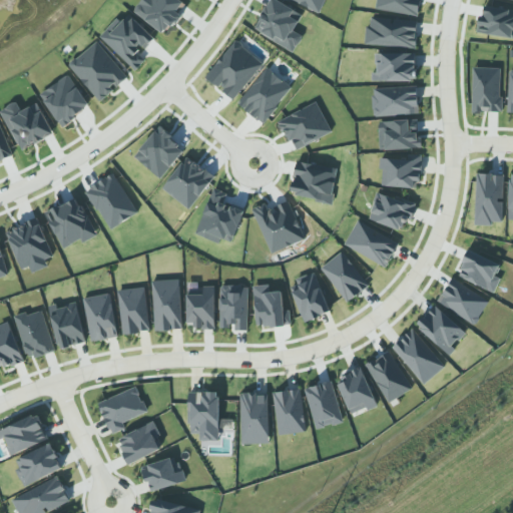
[(291,0),(321,12),(326,0),(291,0)]
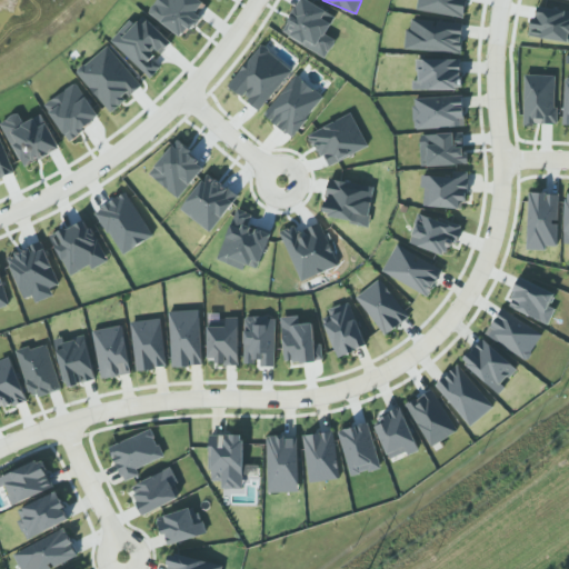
[(418,0),(416,9),(463,19),(467,0),(418,0)]
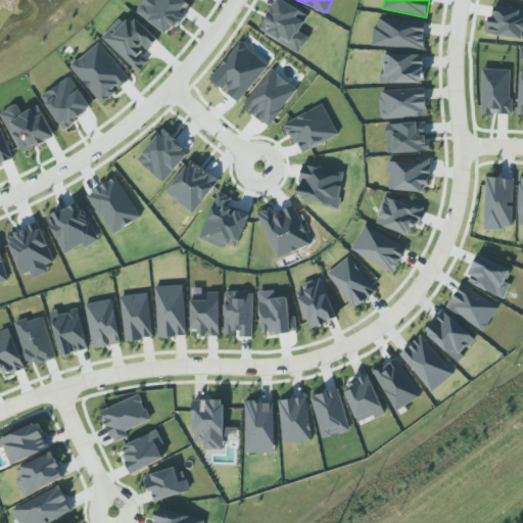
[(138,73),(149,61),(139,51),(144,46),(148,50),(156,43),(132,18),(114,35),(110,31),(103,37),(138,73)]
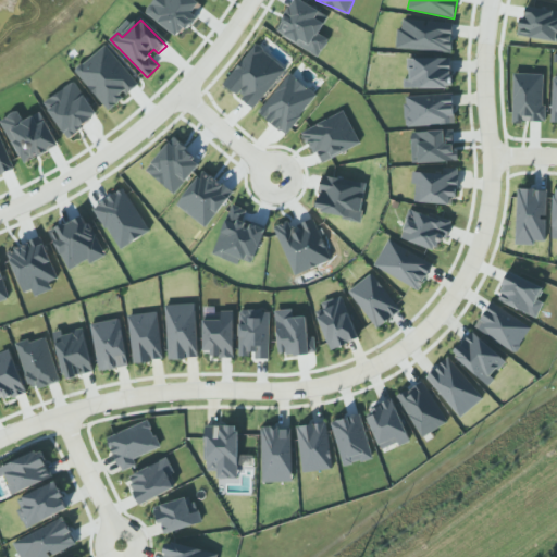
[(398,49),(452,52),(454,23),(400,20),(398,49)]
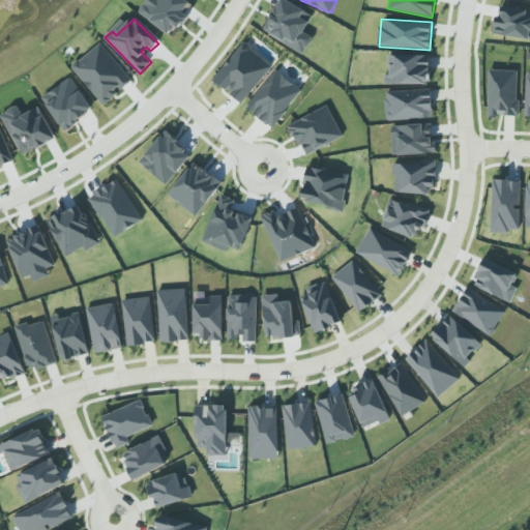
[(72,67),(104,106),(118,93),(117,92),(131,81),(101,43),(72,67)]
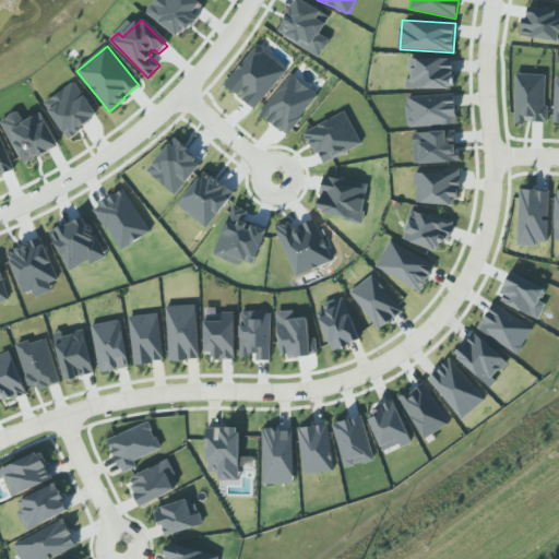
[(227,85),(235,92),(245,79),(251,85),(241,97),(254,108),(278,78),(252,56),(227,85)]
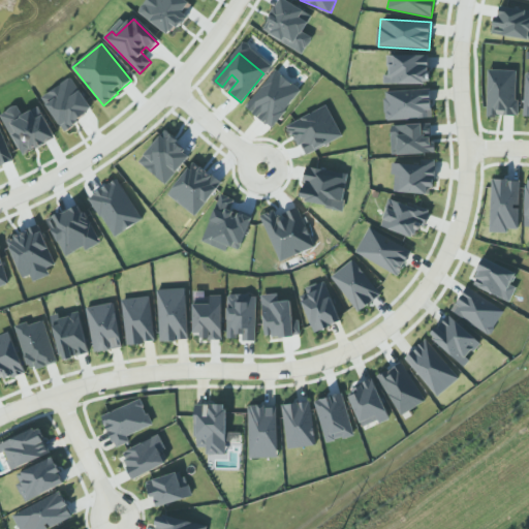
[(387,56),(389,74),(383,74),(383,85),(430,83),(429,55),(387,56)]
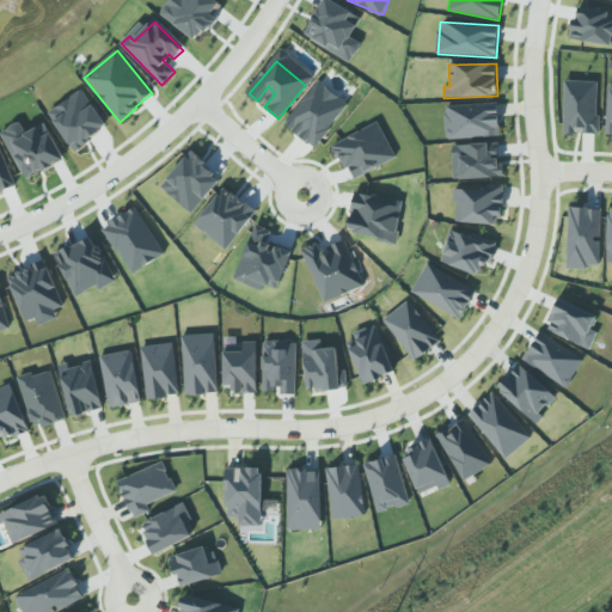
[(314,148),(348,104),(318,80),(285,124),(314,148)]
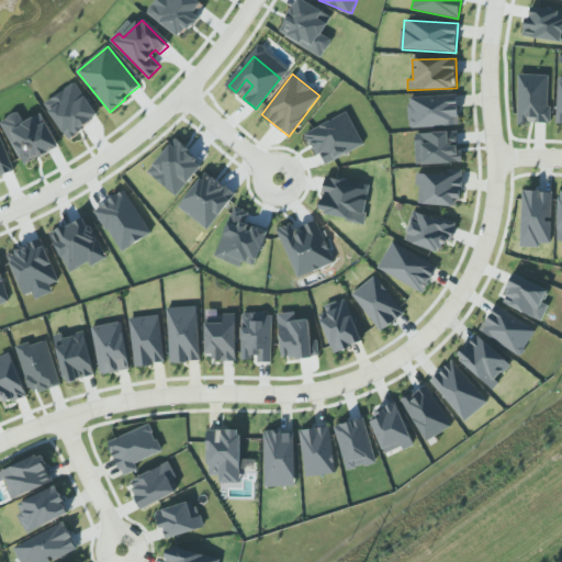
[(550,75),(518,75),(517,122),(549,123),(550,75)]
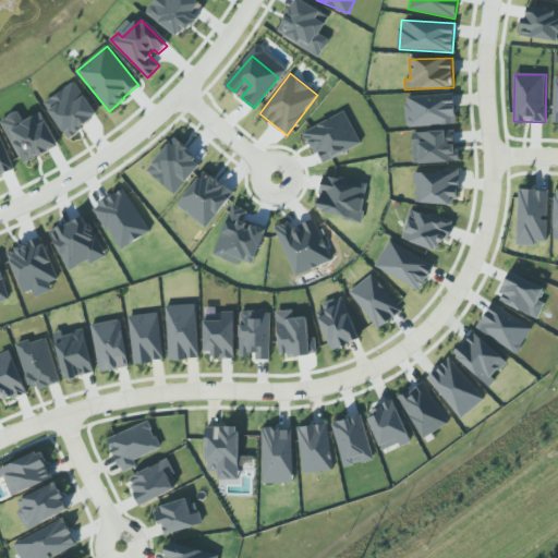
[(99,116),(74,82),(45,104),(69,137),(99,116)]
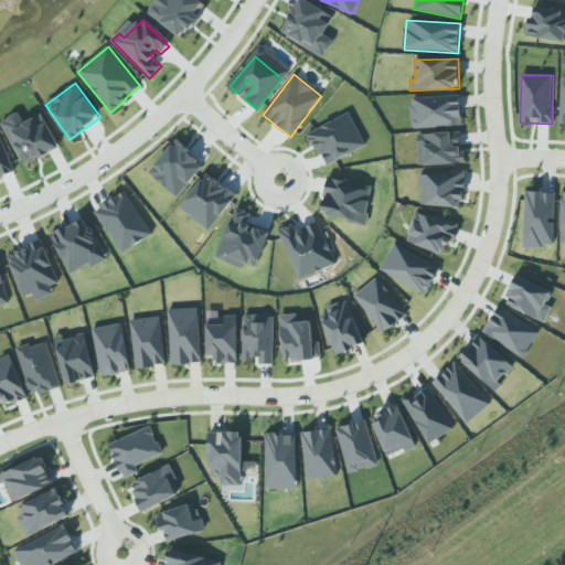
[(411,98),(412,128),(461,126),(460,95),(411,98)]
